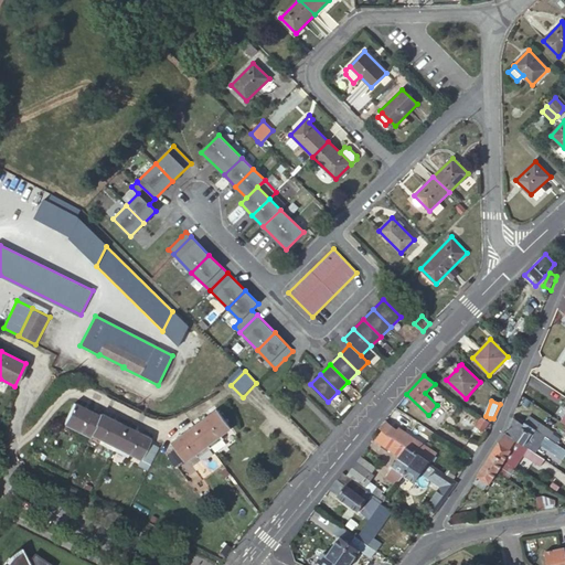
[(64,423),(89,436),(91,433),(99,416),(74,403),(64,423)]
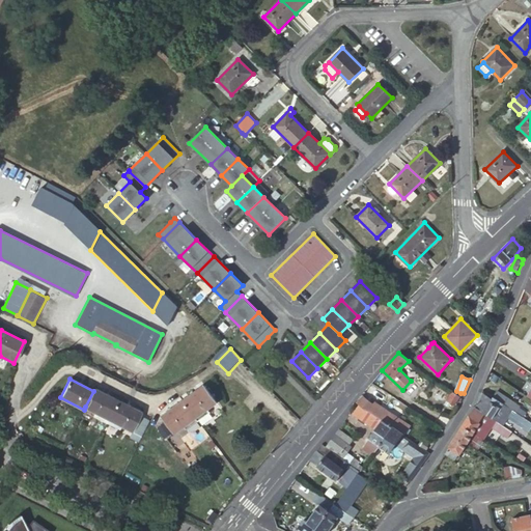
[(184,400),(196,417),(218,402),(204,385),(184,400)]
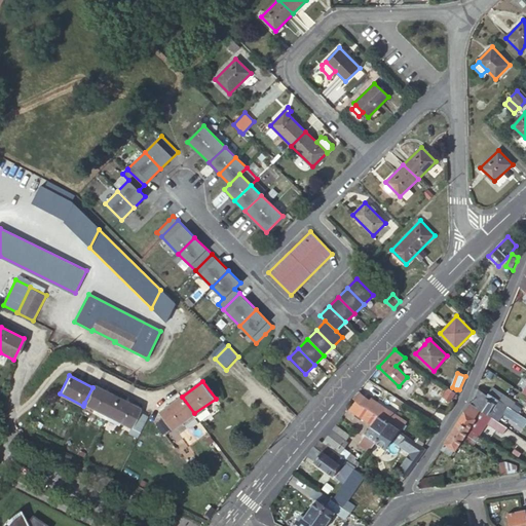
[(94,385),(92,387),(84,403),(107,415),(117,397),(94,385)]
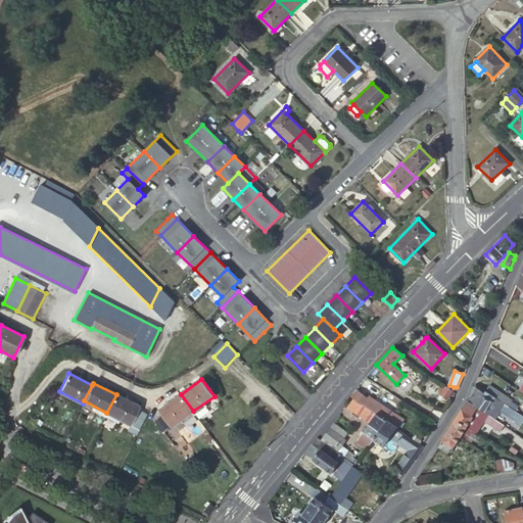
[(476,384),(468,400),(488,414),(494,405),(501,409),(500,411),(502,412),(522,424),(522,422),(522,416),(508,406),(498,399),(486,391),(476,384)]
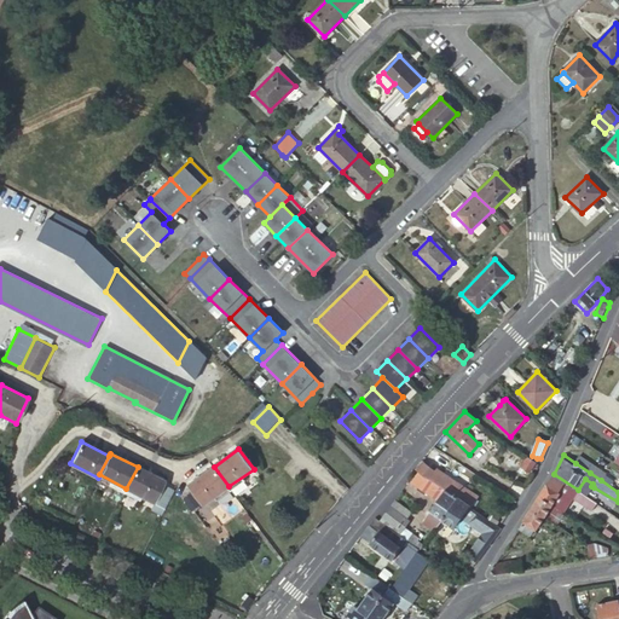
[(579,455),(576,463),(590,473),(601,480),(606,473),(579,455)]
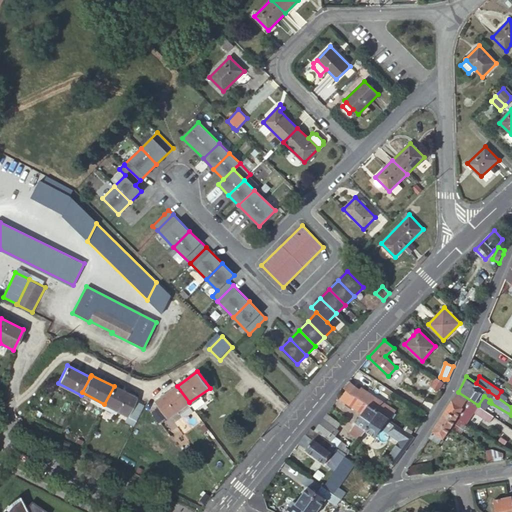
[(439,390),(443,383),(436,378),(432,385),(439,390)]
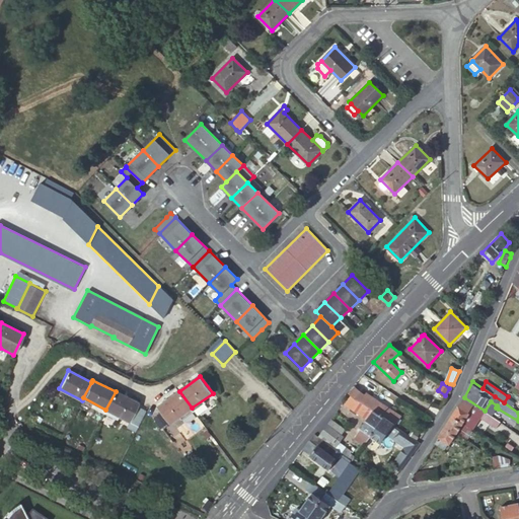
[(355,388),(350,394),(351,395),(360,401),(364,395),(355,388)]
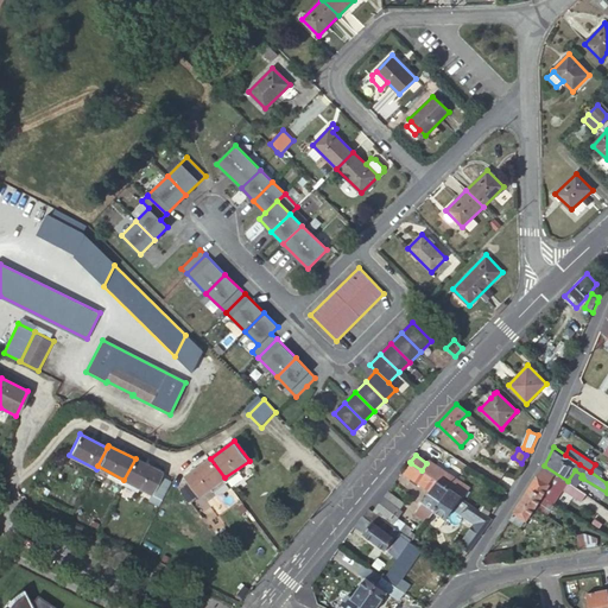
[(162,472),(135,458),(124,480),(151,494),(162,472)]
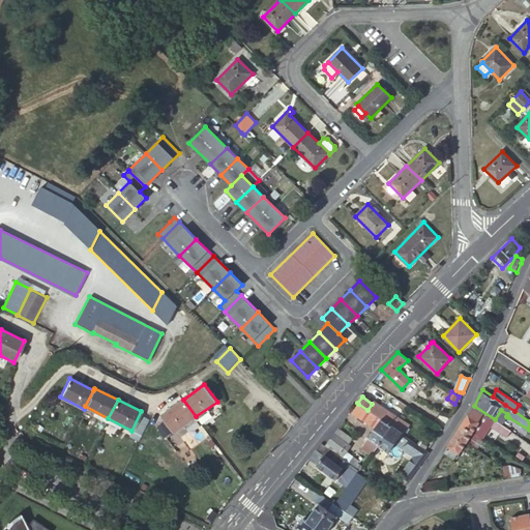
[(183,400),(162,415),(175,433),(196,416),(183,400)]
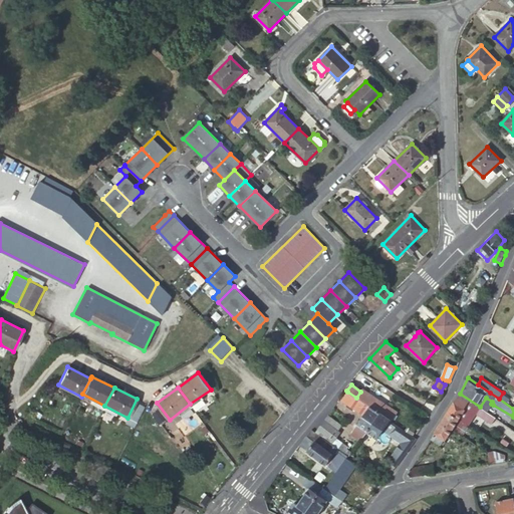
[(360,392),(356,398),(377,412),(382,404),(362,390),(360,392)]
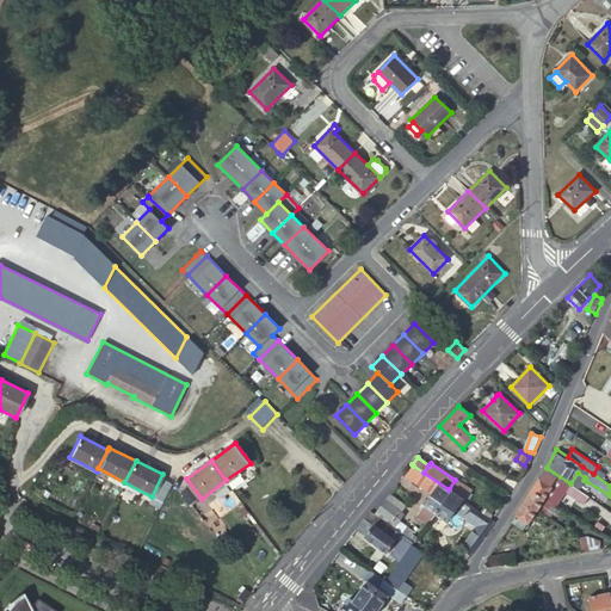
[(424,473),(413,466),(406,476),(432,494),(439,483),(432,479),(430,476),(426,474),(424,473)]
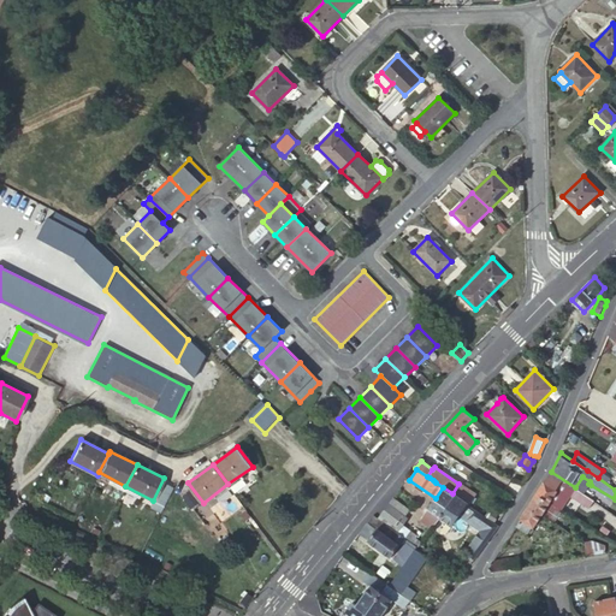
[(551,472),(537,495),(561,509),(569,496),(590,508),(594,501),(585,493),(575,487),(551,472)]
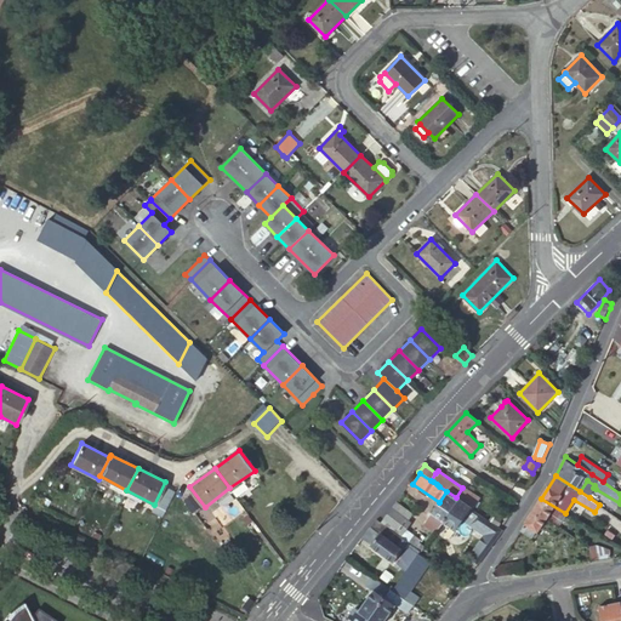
[(594,485),(587,480),(580,491),(590,497),(596,489),(593,488),(594,485)]
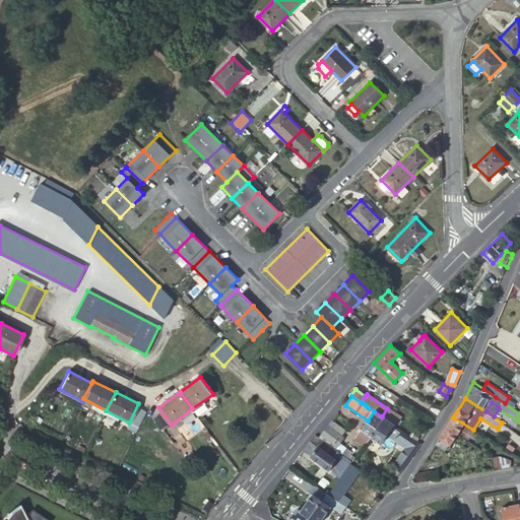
[(147,408),(138,403),(129,423),(138,427),(147,408)]
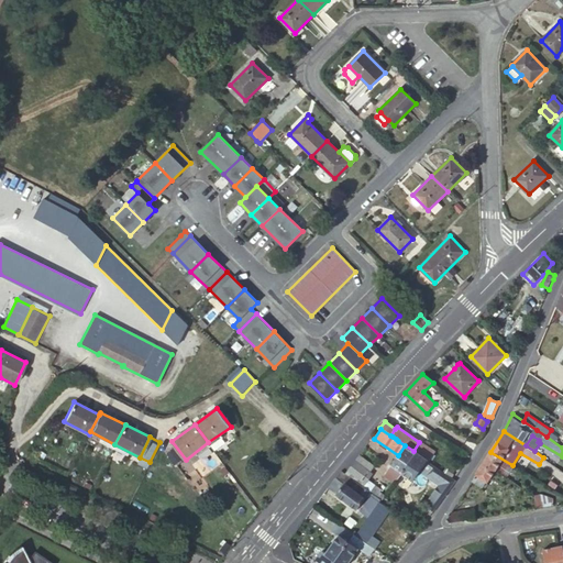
[(175,445),(165,452),(175,465),(184,459),(175,445)]
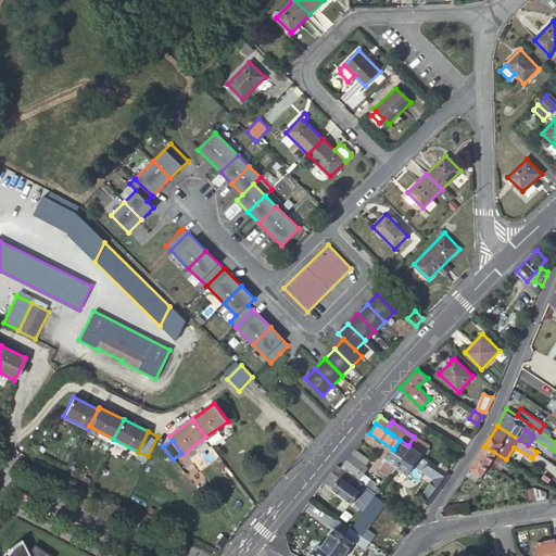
[(397,466),(412,447),(400,440),(393,450),(380,469),(390,477),(397,466)]
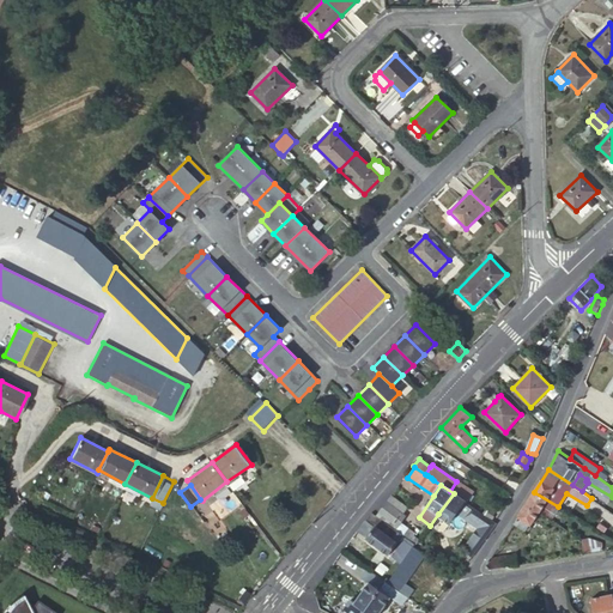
[(558,507),(534,492),(529,499),(527,504),(539,511),(551,519),(559,508),(558,507)]
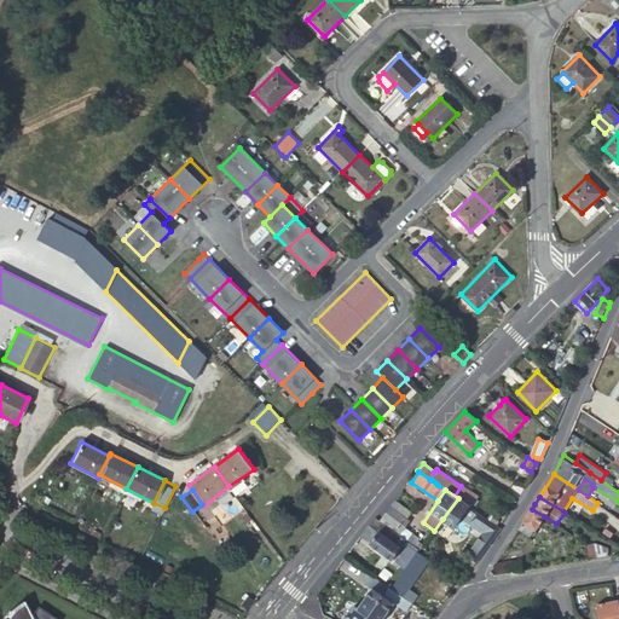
[(462,518),(470,507),(458,498),(443,519),(455,527),(462,518)]
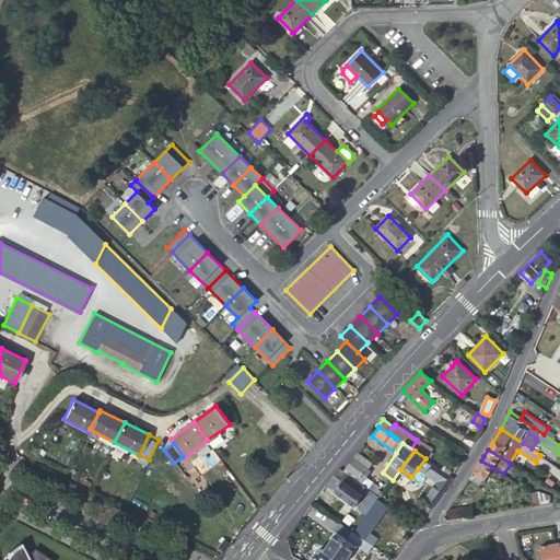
[(358,453),(343,471),(369,489),(378,497),(380,498),(384,492),(378,489),(364,479),(366,477),(371,470),(368,468),(372,464),(358,453)]
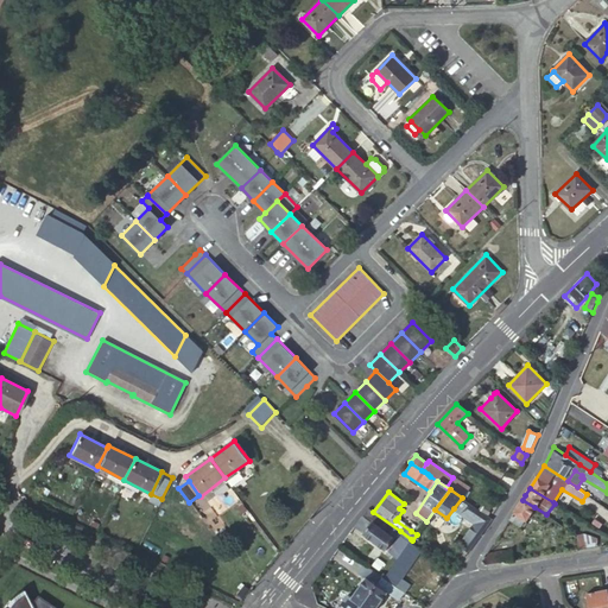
[(151,494),(147,500),(158,506),(162,499),(151,494)]
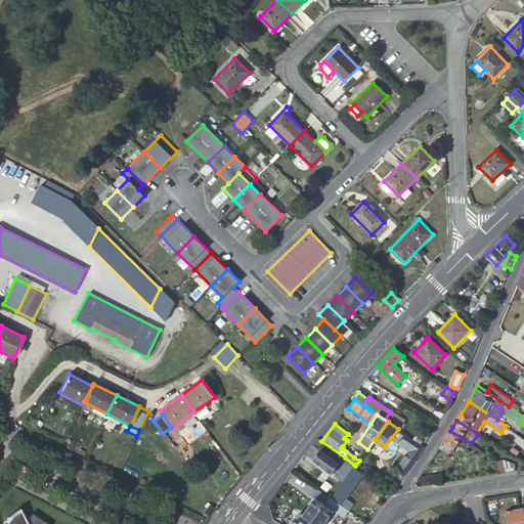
[(425,447),(424,446),(398,429),(391,438),(409,451),(418,457),(425,447)]
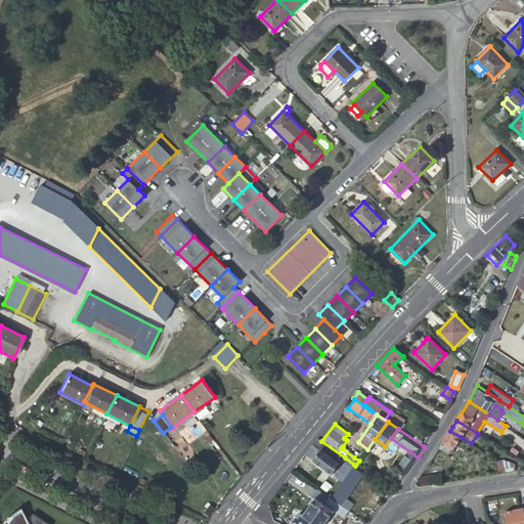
[(461,437),(450,431),(439,447),(449,453),(453,447),(453,448),(461,437)]
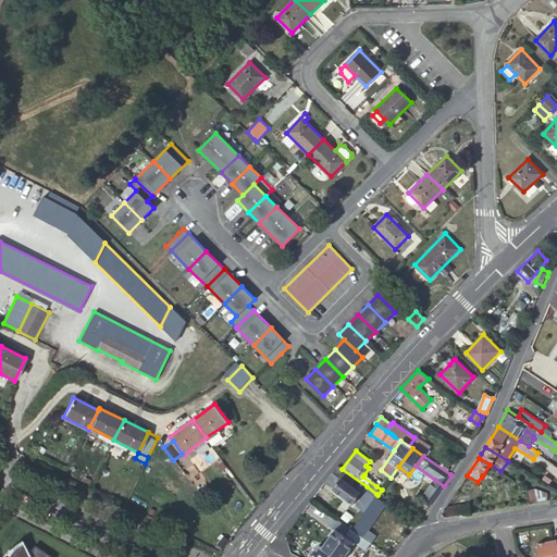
[(342,469),(337,466),(332,472),(341,479),(333,489),(354,504),(367,486),(342,469)]
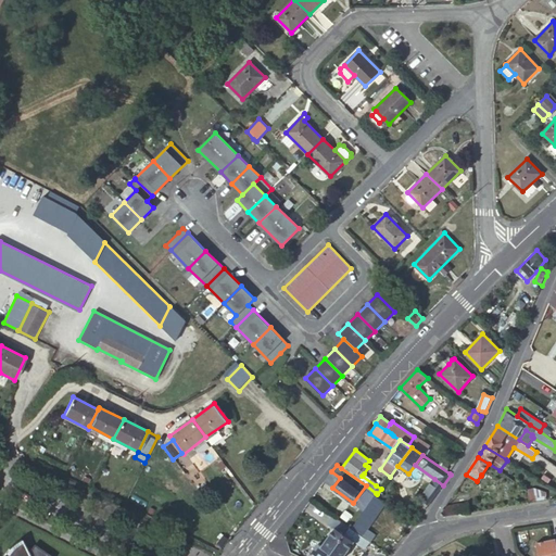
[(377,483),(364,474),(362,476),(376,485),(377,483)]
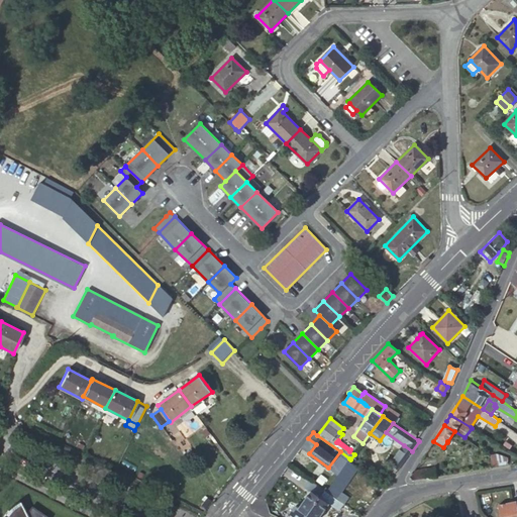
[(400,468),(412,451),(404,445),(392,462),(400,468)]
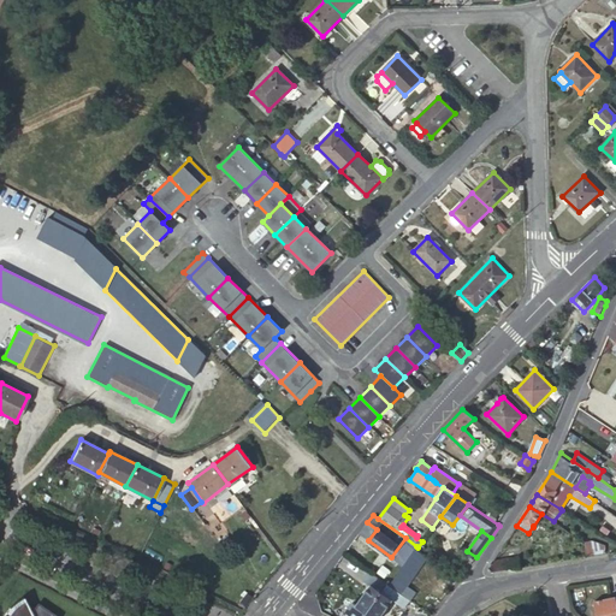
[(403,566),(414,550),(406,543),(395,560),(403,566)]
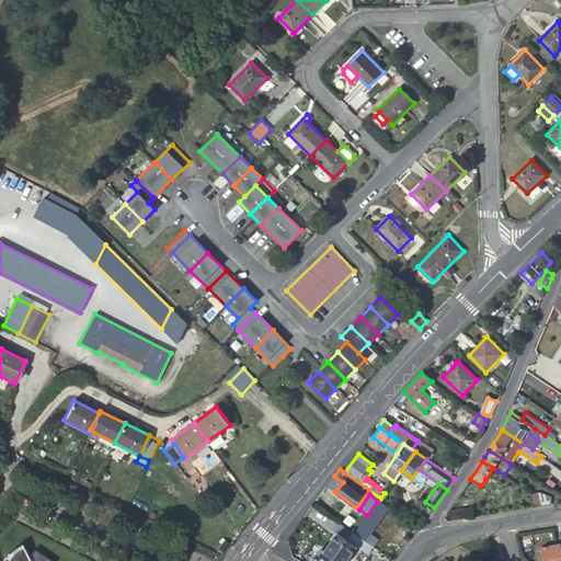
[(354,534),(366,541),(374,547),(379,539),(371,534),(389,507),(378,500),(377,501),(367,515),(354,534)]
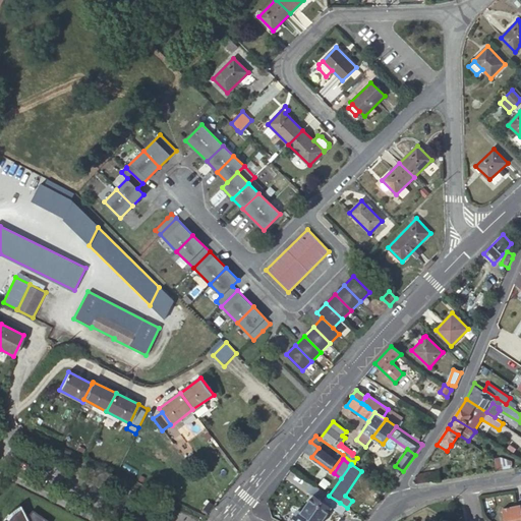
[(438,471),(418,474),(413,481),(416,483),(432,481),(440,480),(438,471)]
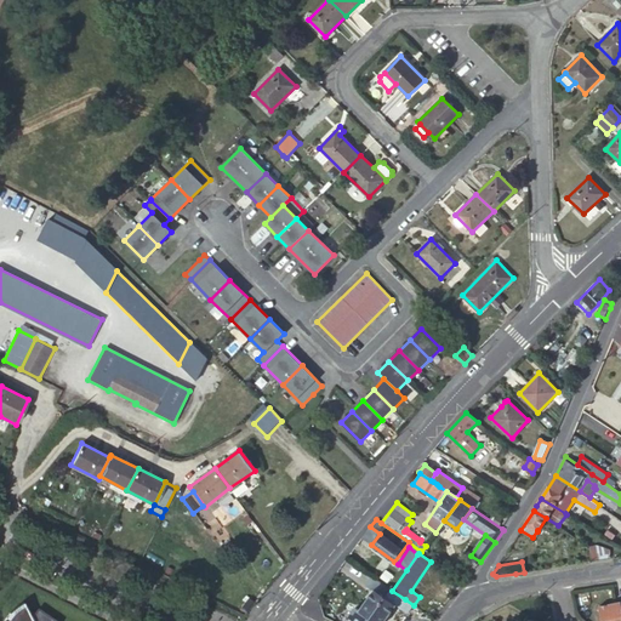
[(374,590),(359,610),(355,608),(349,616),(355,620),(368,620),(392,591),(391,590),(371,575),(364,584),(374,590)]
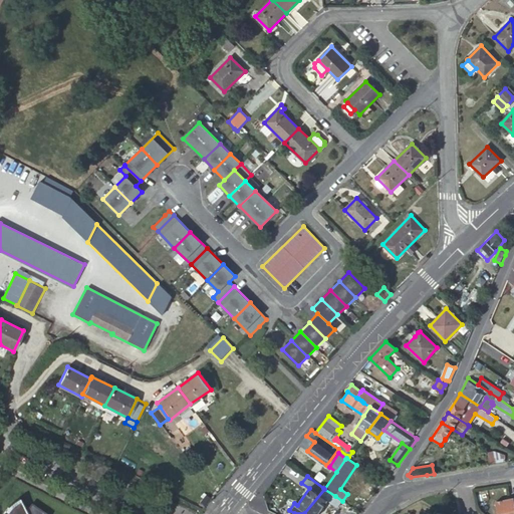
[(337,508),(342,501),(335,496),(324,489),(304,513),(318,513),(328,501),(337,508)]
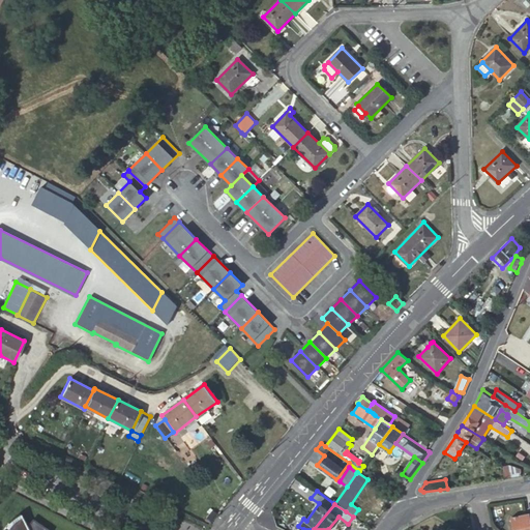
[(529,529),(529,512),(511,516),(513,529),(529,529)]
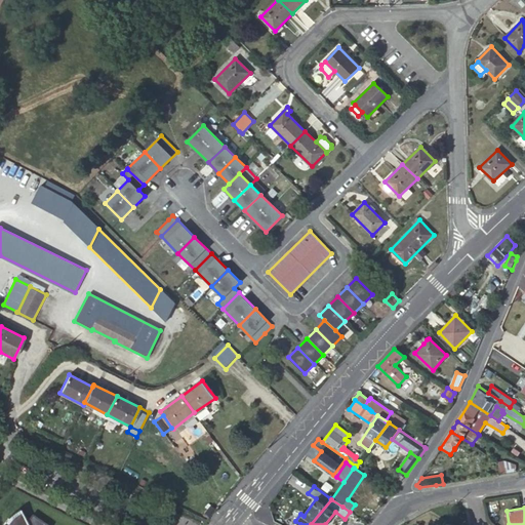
[(47,524),(32,515),(27,521),(19,509),(17,510),(16,511),(14,513),(12,515),(10,517),(7,520),(3,524),(2,524),(47,524)]
